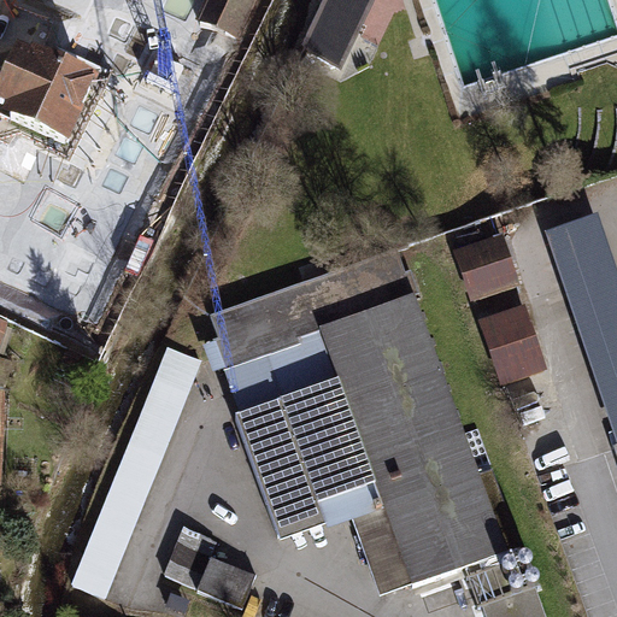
[(121,63),(145,0),(22,0),(15,22),(121,63)]
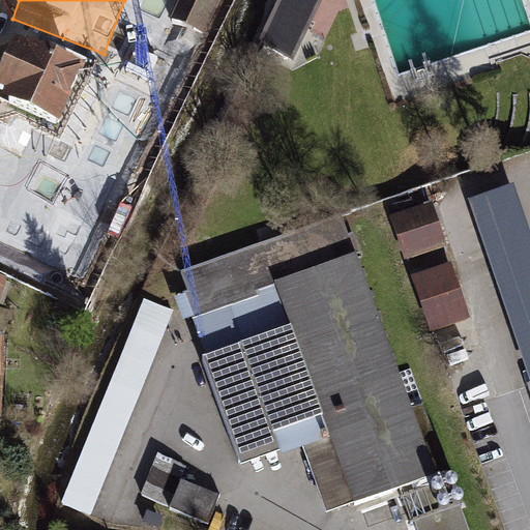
[(219,0),(177,0),(169,21),(204,36),(219,0)]
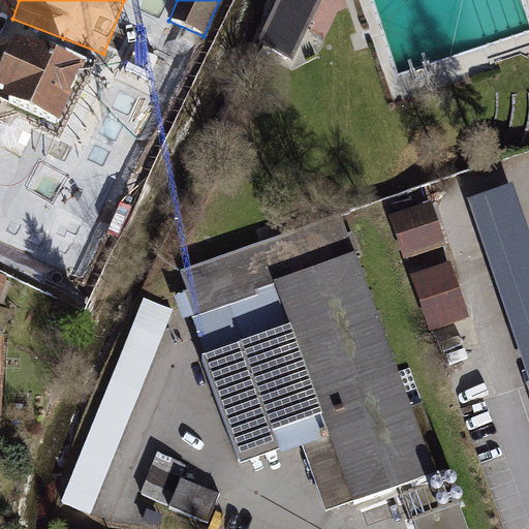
[(323,0),(282,0),(260,48),(293,63),(323,0)]
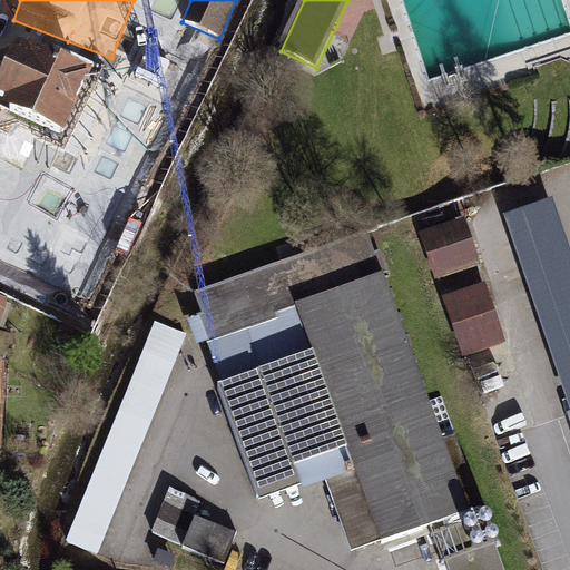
[(92,80),(19,49),(8,76),(0,94),(0,101),(7,105),(1,117),(65,144),(92,80)]
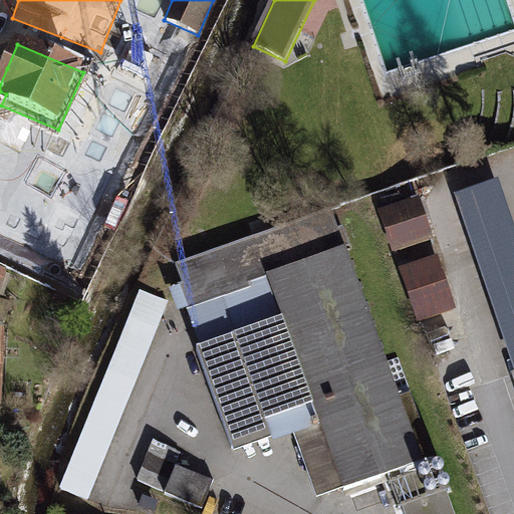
[(78,125),(90,105),(78,98),(67,119),(78,125)]
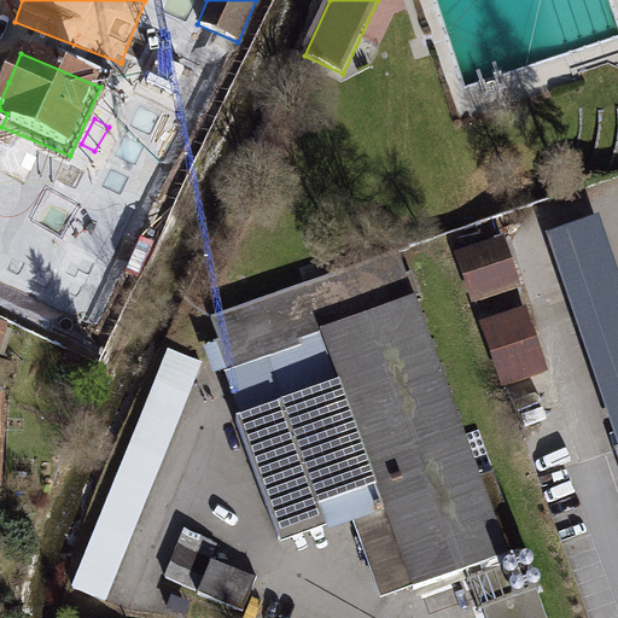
[(153,203),(172,165),(150,155),(132,192),(153,203)]
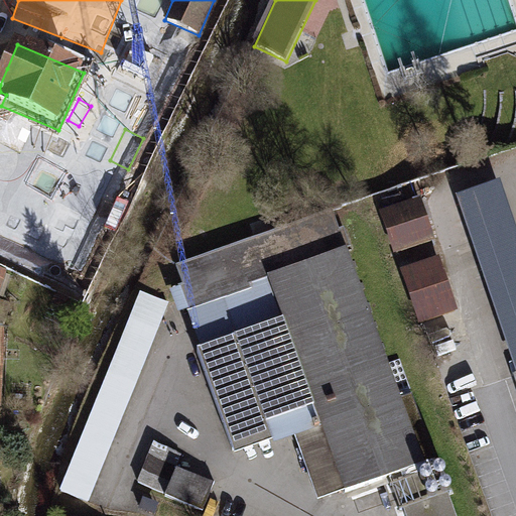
[(515,228),(501,184),(458,200),(515,371),(515,228)]
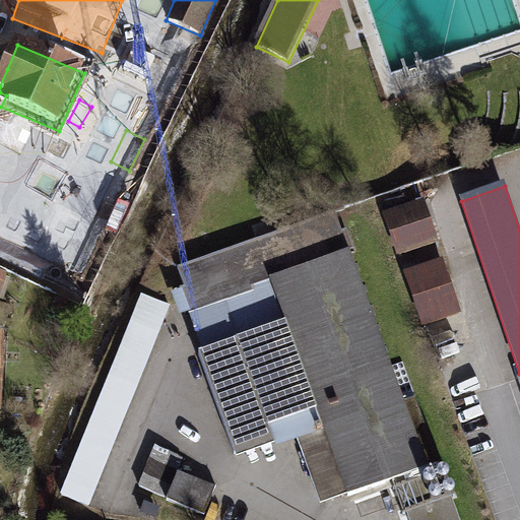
[(30,192),(4,251),(44,269),(71,210),(30,192)]
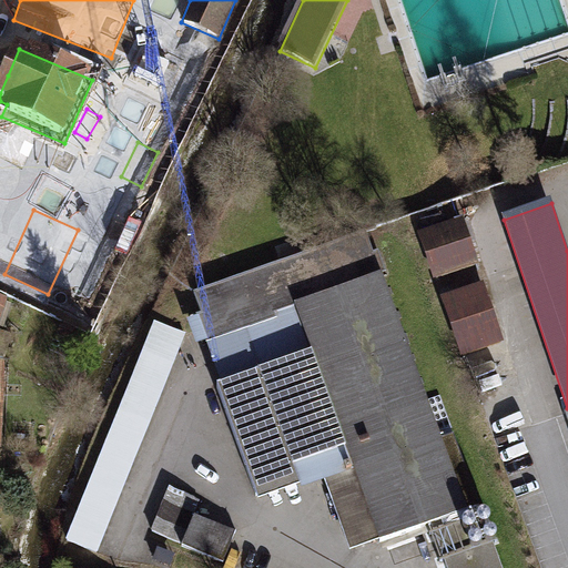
[(464,221),(419,235),(434,279),(474,264),(478,263),(464,221)]
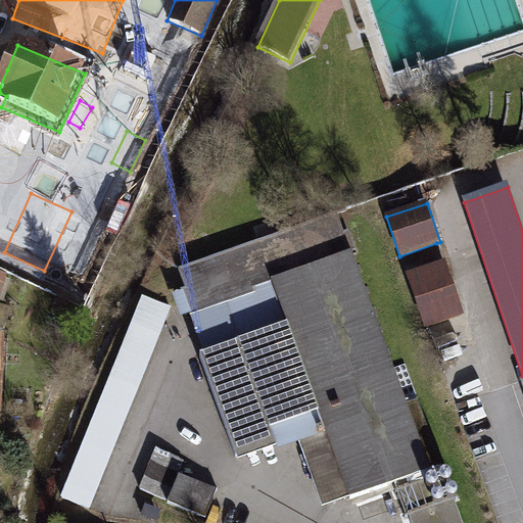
[(338,211),(179,269),(186,287),(181,289),(181,291),(189,314),(190,316),(255,292),(254,288),(273,282),(287,321),(202,351),(200,352),(239,459),(276,445),(271,431),(322,413),(351,495),(393,481),(407,516),(410,515),(412,522),(463,522),(455,498),(435,506),(423,471),(431,469),(351,250),(345,231),(338,211)]
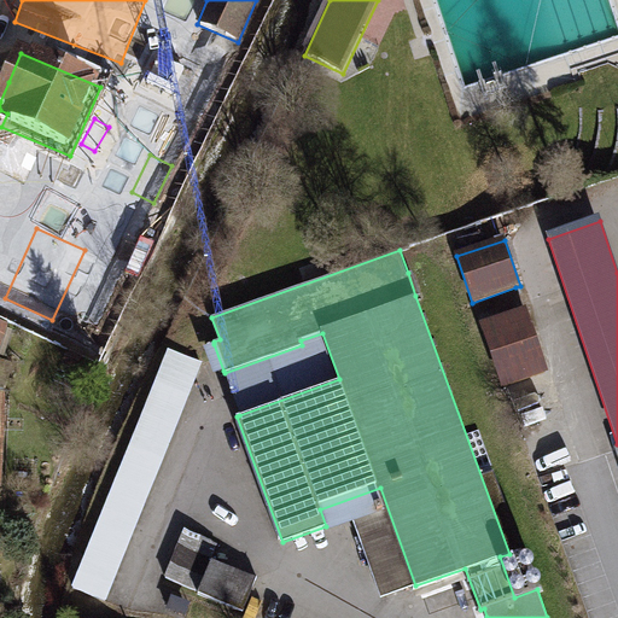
[(412,272),(408,273),(415,296),(420,295),(412,272)]
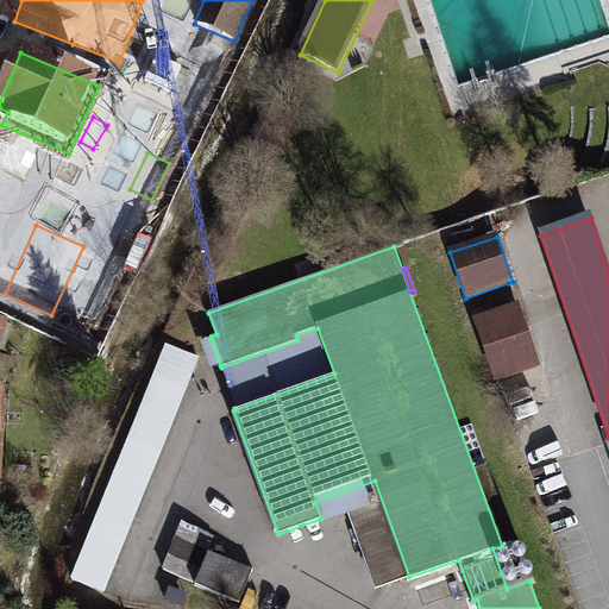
[(465,299),(473,321),(516,307),(508,283),(465,299)]
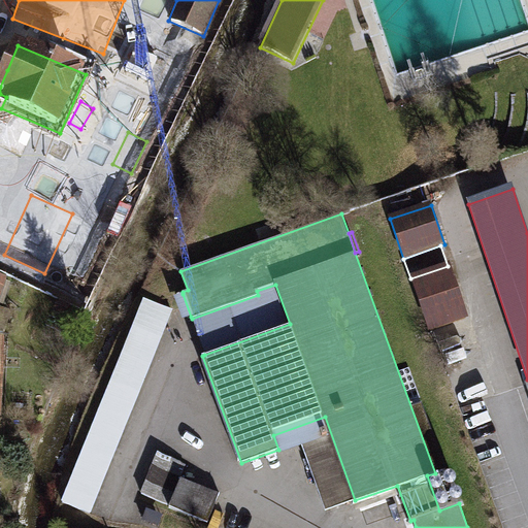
[(448,266),(410,278),(430,334),(470,320),(451,265),(448,266)]
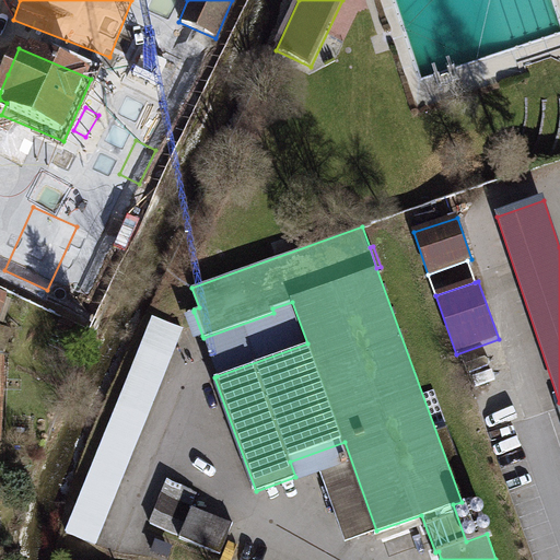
[(273,313),(203,338),(217,376),(307,343),(292,302),(272,308),(273,313)]
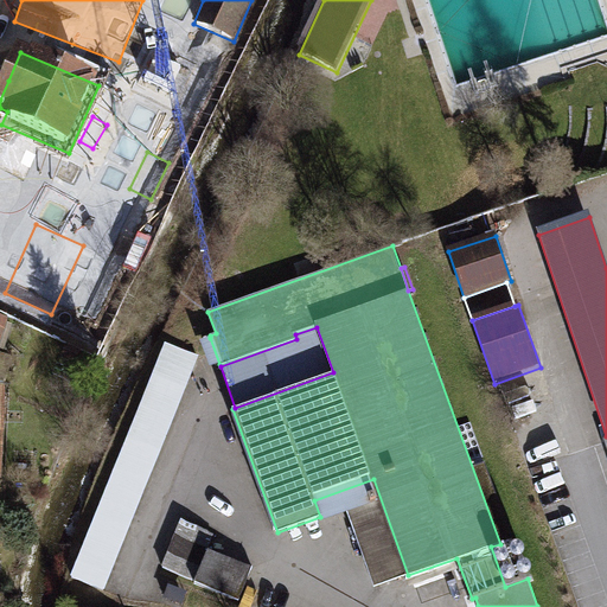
[(210,368),(219,364),(210,338),(200,342),(210,368)]
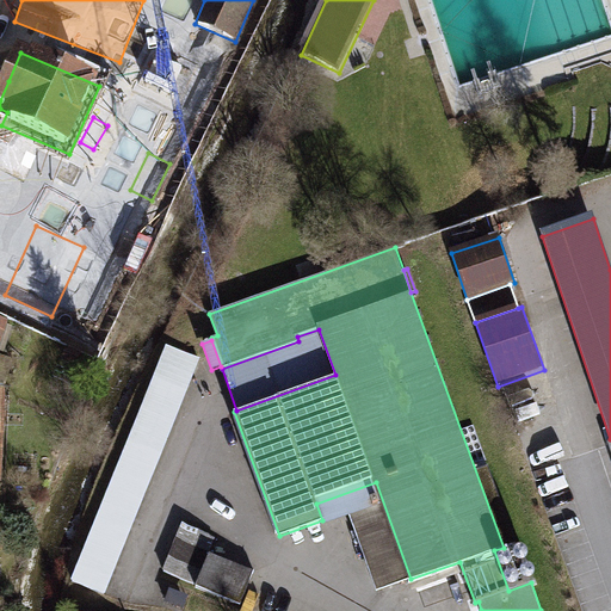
[(201,359),(166,346),(71,581),(105,594),(201,359)]
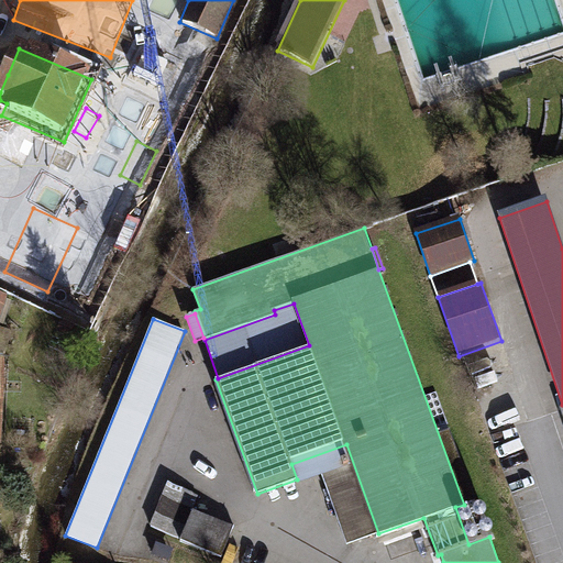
[(291,464),(297,479),(299,483),(321,475),(346,544),(378,533),(346,444),(291,464)]
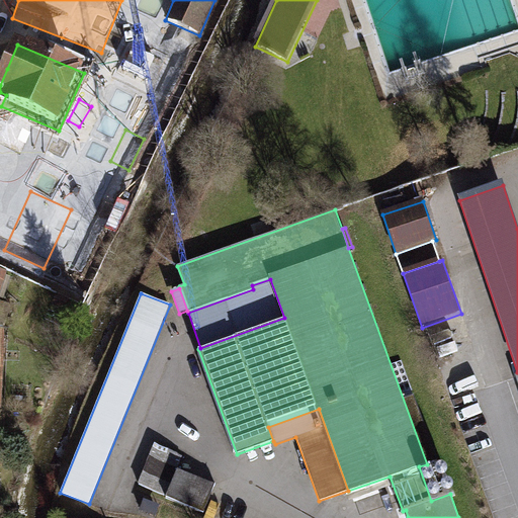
[(155,443),(138,484),(166,496),(182,455),(155,443)]
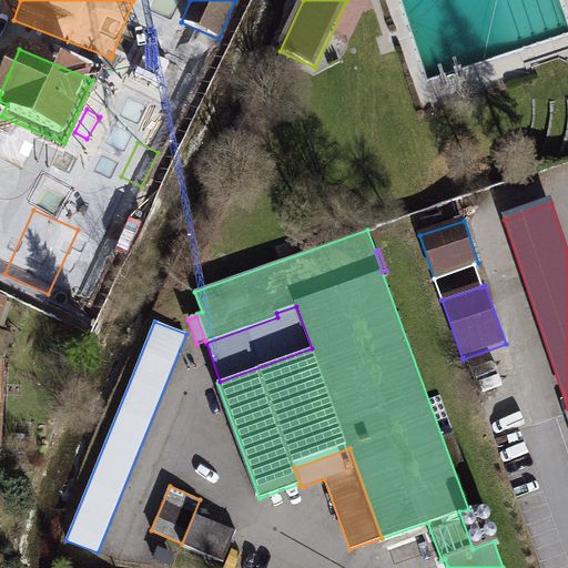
[(482,520),(484,520),(486,520),(488,519),(490,517),(492,515),(492,513),(490,511),(489,509),(488,508),(486,507),(484,507),(482,507),(480,508),(478,510),(478,513),(478,515),(478,517),(480,519),(482,520)]
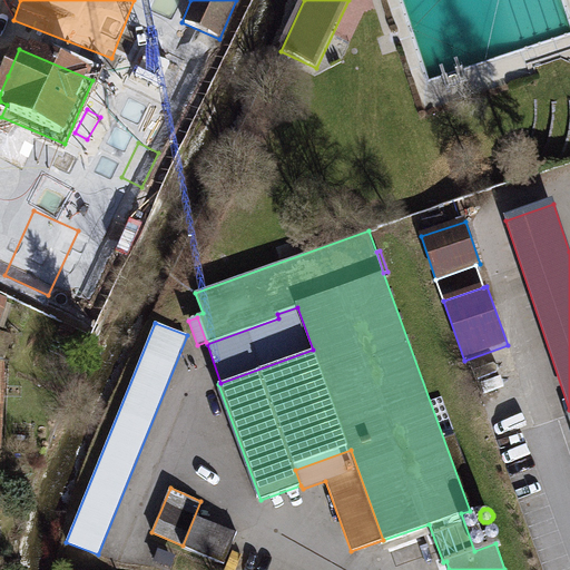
[(469,528),(471,528),(473,528),(475,527),(478,526),(478,523),(479,521),(478,519),(477,517),(475,516),(473,514),(471,514),(469,516),(467,516),(465,518),(464,520),(464,522),(465,524),(467,527),(469,528)]
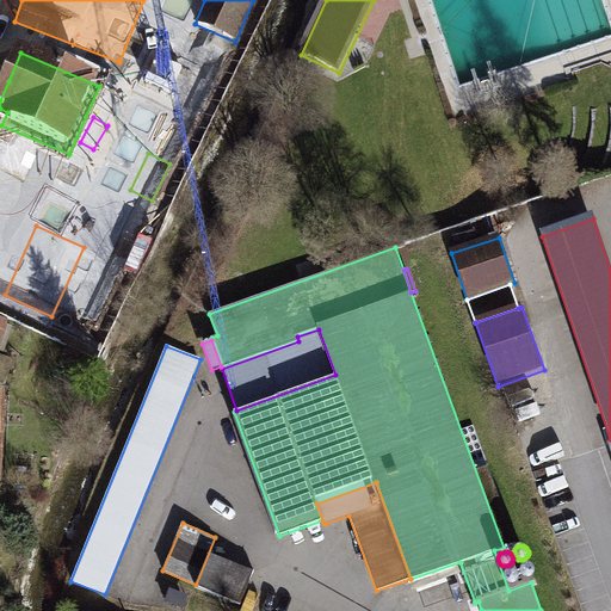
[(210,554),(196,586),(240,605),(254,571),(210,554)]
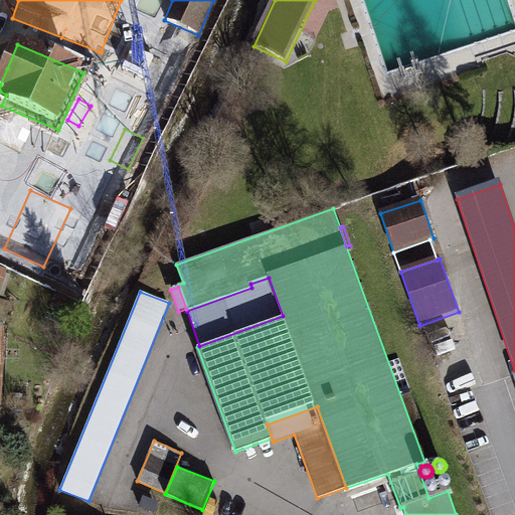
[(443,487),(445,488),(447,488),(449,487),(450,485),(451,483),(451,481),(451,479),(450,478),(448,477),(446,476),(445,476),(443,476),(441,477),(440,479),(439,480),(439,483),(440,485),(441,486),(443,487)]
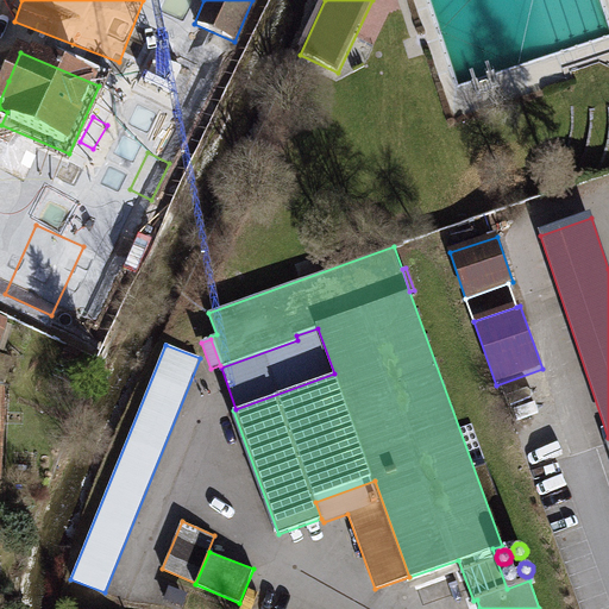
[(507,582),(509,583),(512,583),(514,582),(516,579),(518,577),(518,575),(516,572),(515,571),(514,570),(512,569),(509,569),(507,569),(506,570),(503,572),(503,573),(503,577),(503,579),(506,581),(507,582)]
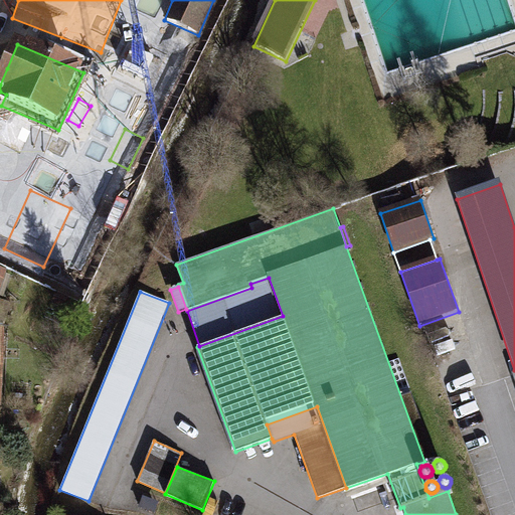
[(143,497),(138,508),(154,514),(158,503),(143,497)]
